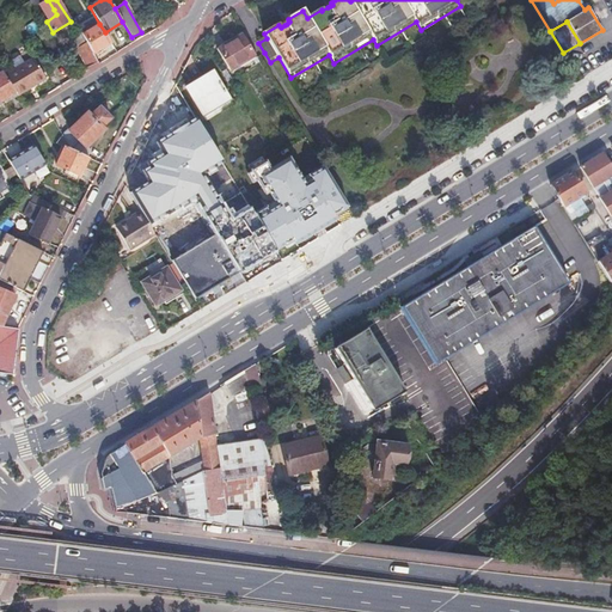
[(92,53),(111,43),(105,32),(99,24),(81,36),(87,44),(92,53)]
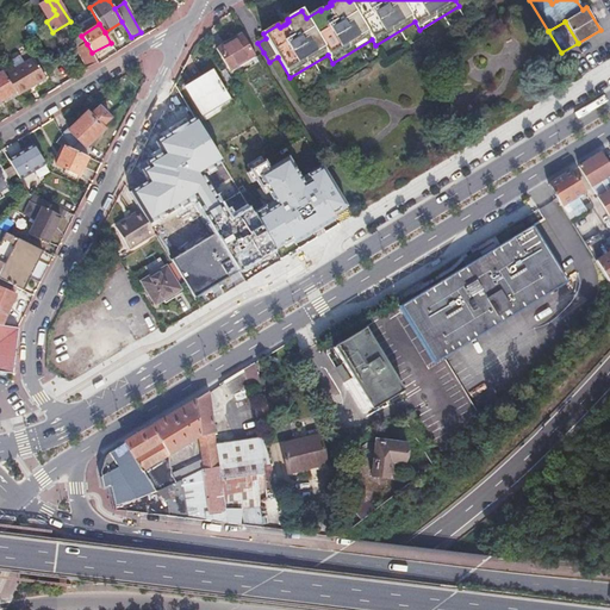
[(254,55),(241,33),(216,49),(229,70),(254,55)]
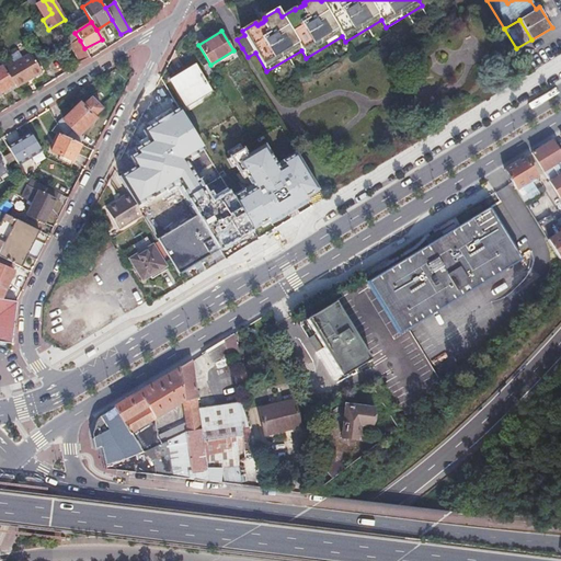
[(80,63),(90,57),(84,48),(80,41),(70,46),(80,63)]
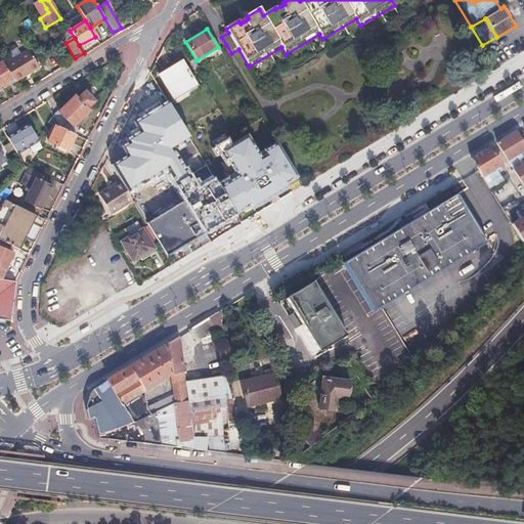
[(4,64),(14,82),(39,68),(29,50),(4,64)]
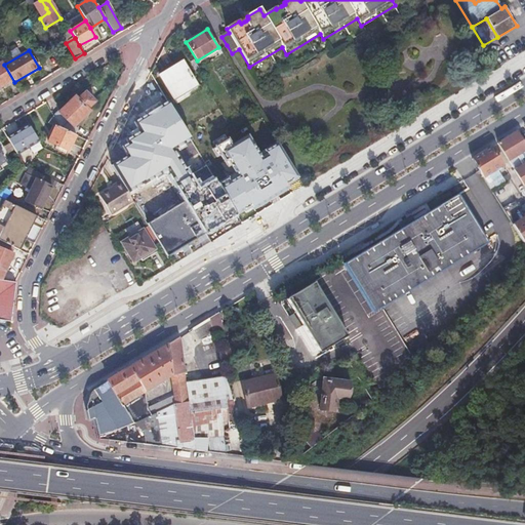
[(7,87),(14,82),(4,65),(3,62),(0,63),(0,87),(5,84),(7,87)]
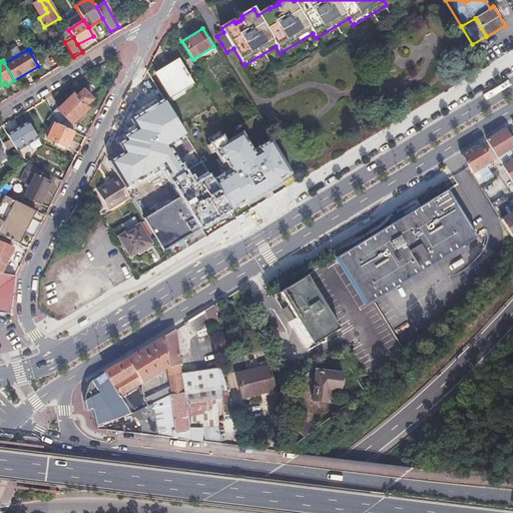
[(192,83),(178,61),(155,74),(169,97),(192,83)]
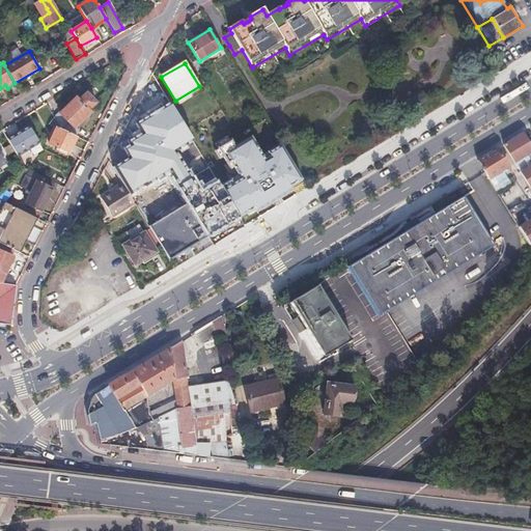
[(76,99),(54,118),(61,130),(76,136),(79,130),(75,128),(90,113),(87,110),(95,103),(85,93),(78,101),(76,99)]
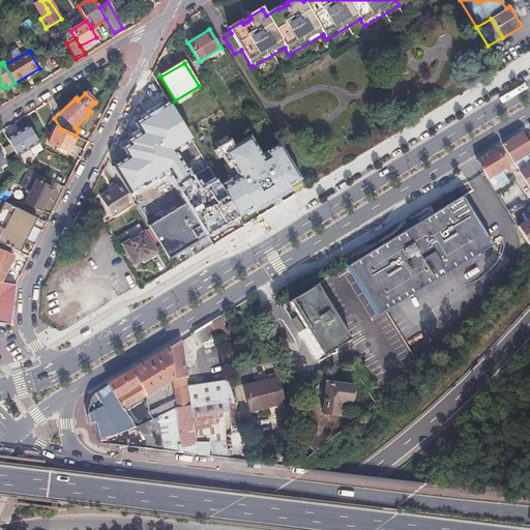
[(169,104),(135,124),(141,134),(127,143),(129,146),(123,149),(128,158),(113,168),(122,183),(129,195),(169,171),(173,178),(187,202),(208,235),(219,229),(217,226),(230,217),(218,198),(225,195),(223,190),(215,179),(192,139),(181,123),(169,104)]
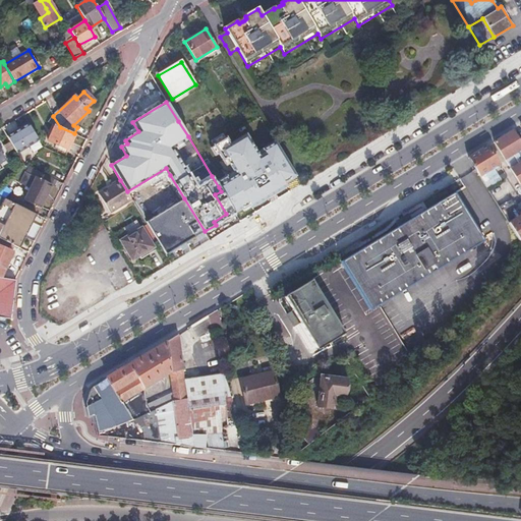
[(199,155),(214,148),(197,118),(183,125),(199,155)]
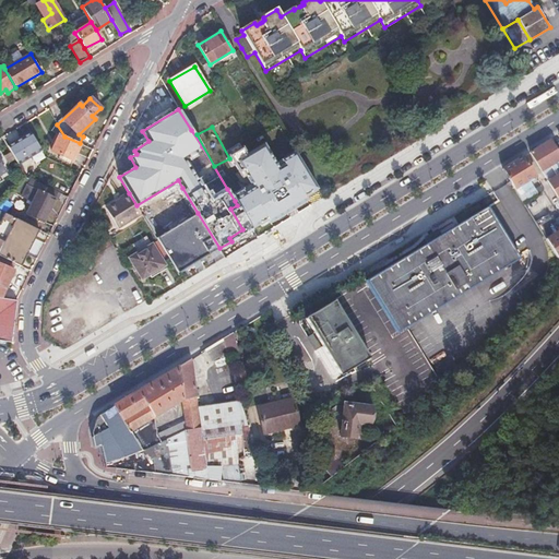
[(19,164),(40,150),(30,132),(8,145),(19,164)]
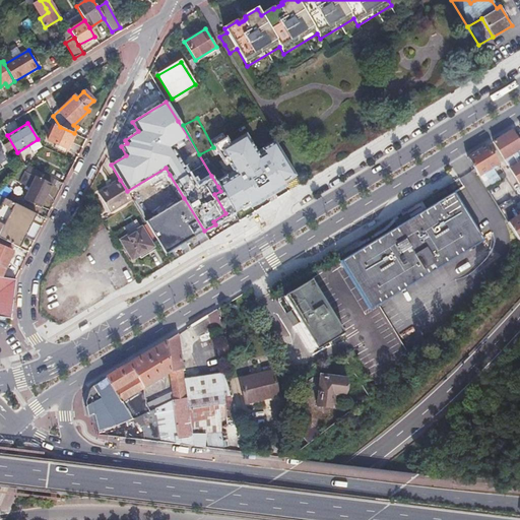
[(66,150),(74,134),(74,133),(60,127),(54,125),(47,140),(66,150)]
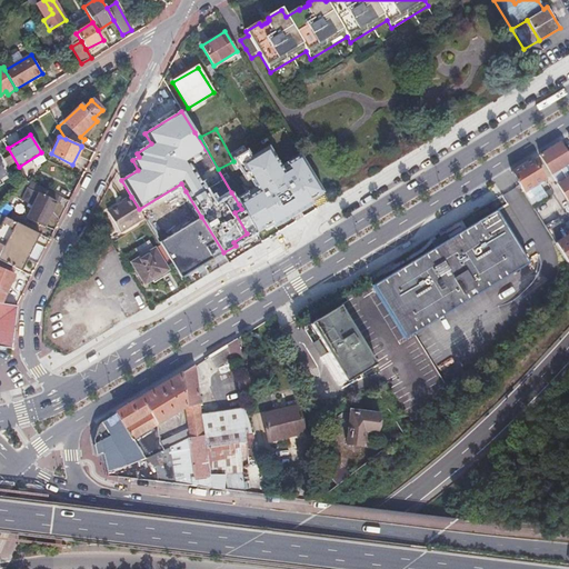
[(568,177),(566,179),(562,175),(567,172),(565,167),(568,163),(568,156),(560,142),(539,156),(568,205),(568,177)]
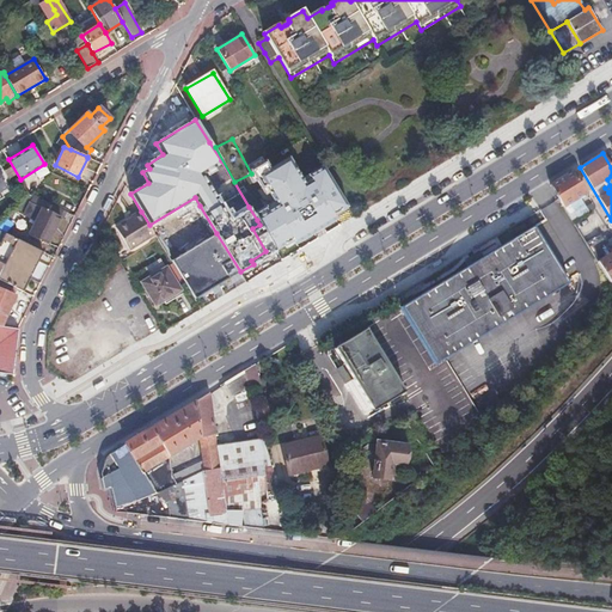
[(288,163),(263,178),(280,206),(257,220),(259,225),(275,248),(291,238),(293,243),(335,218),(331,212),(346,203),(325,169),(310,178),(312,182),(304,188),(288,163)]
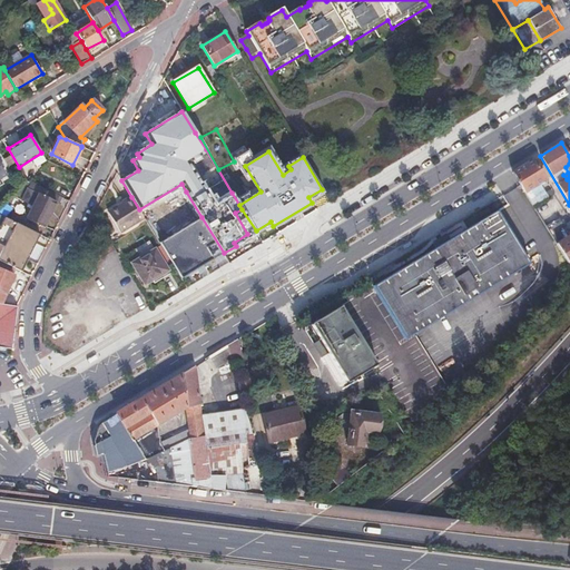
[(539,170),(533,160),(512,174),(519,185),(524,193),(546,180),(539,170)]
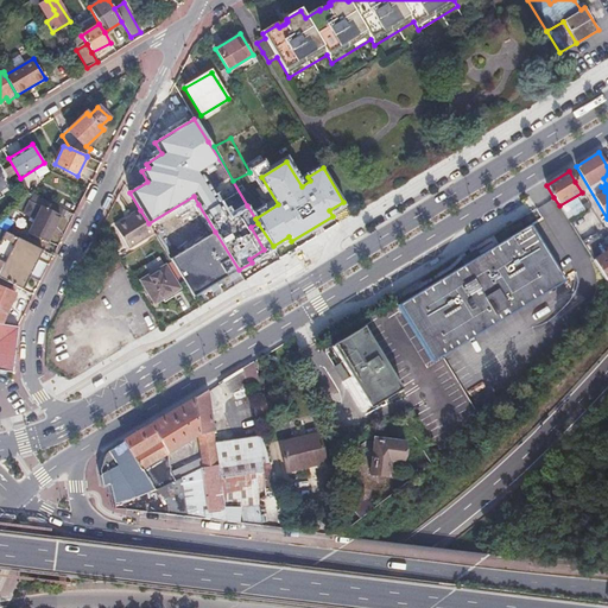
[(46,241),(63,210),(29,192),(13,209),(35,220),(29,232),(46,241)]
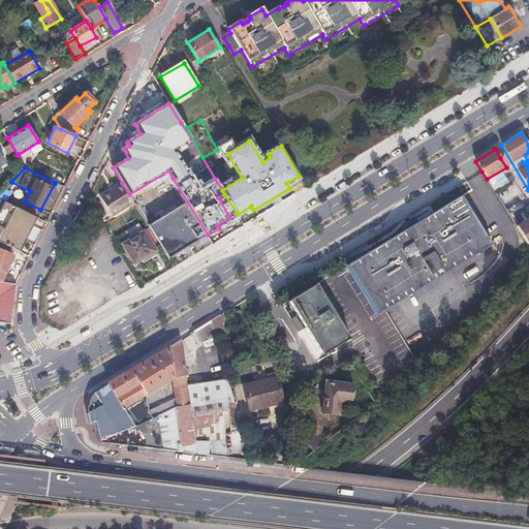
[(112,217),(133,203),(129,194),(122,183),(114,188),(115,189),(111,191),(110,190),(99,197),(112,217)]
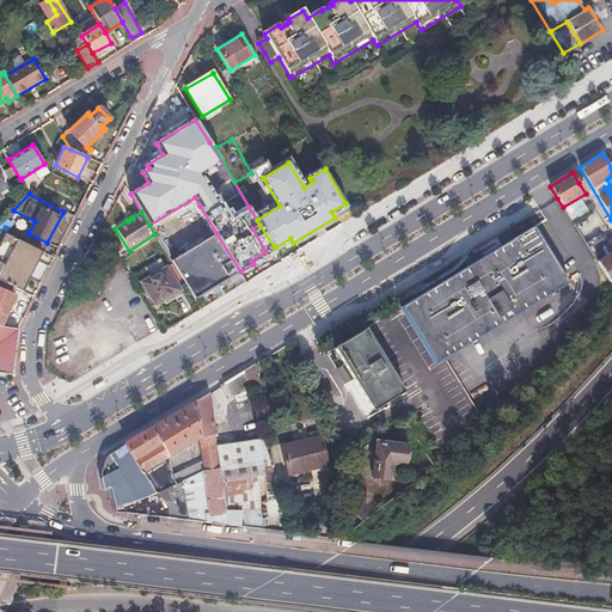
[(568,283),(534,227),(401,307),(453,393),(491,371),(473,340),(568,283)]
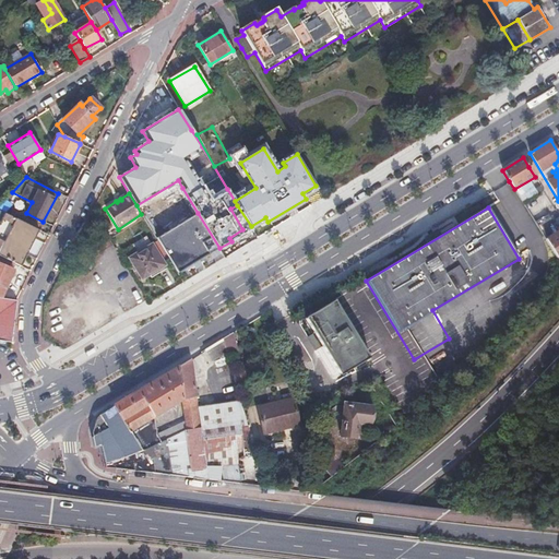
[(0,210),(0,256),(10,261),(13,262),(21,266),(39,230),(0,210)]
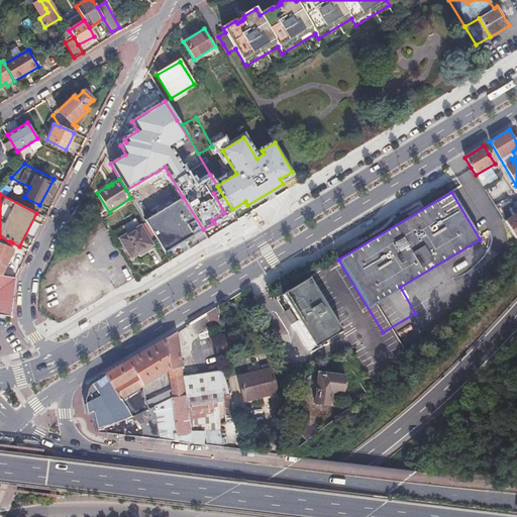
[(197,219),(183,197),(144,220),(165,252),(193,235),(187,225),(197,219)]
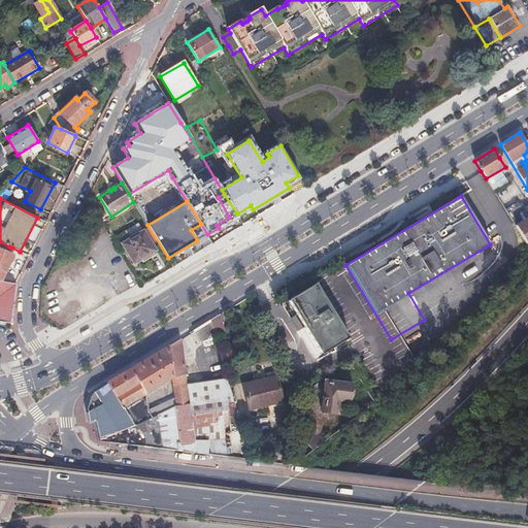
[(527,244),(527,243),(527,217),(525,220),(521,212),(523,211),(518,203),(505,210),(527,244)]
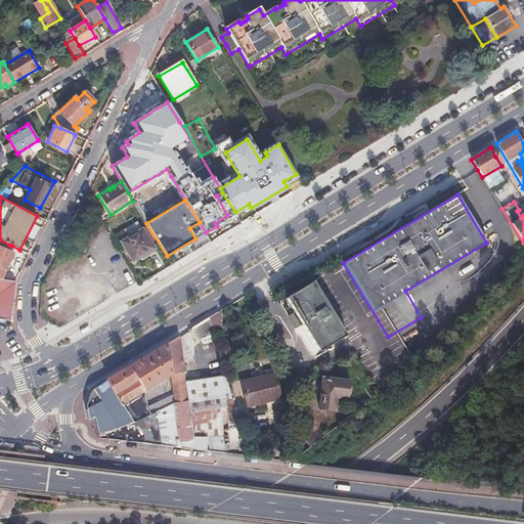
[(128,237),(121,242),(133,261),(155,249),(142,228),(140,229),(136,222),(124,230),(128,237)]
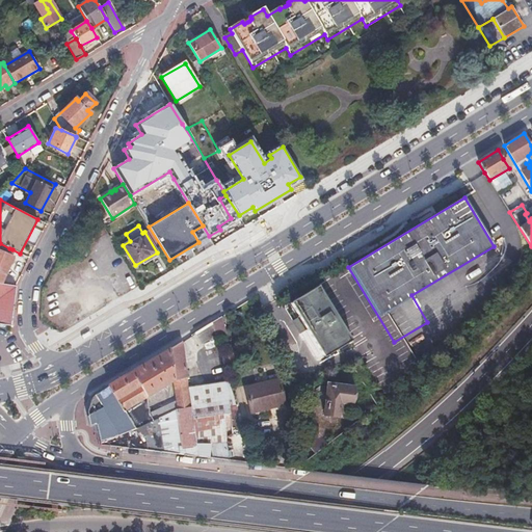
[(0,283),(11,257),(10,256),(7,255),(0,251),(0,283)]
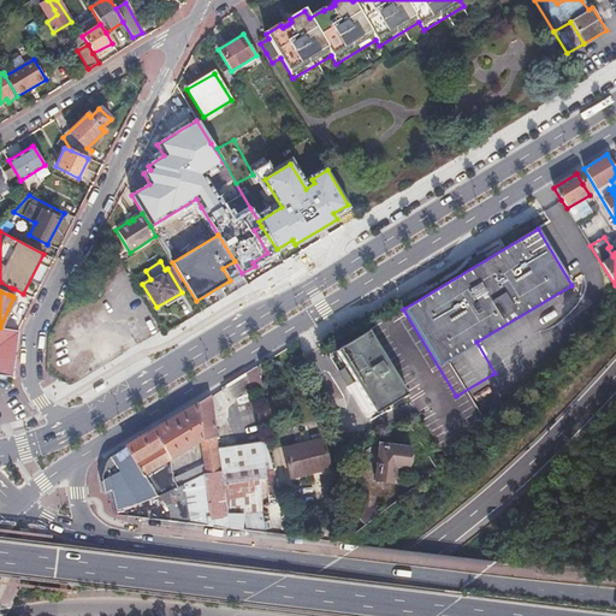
[(0,378),(5,379),(9,375),(12,377),(17,331),(0,329),(0,378)]
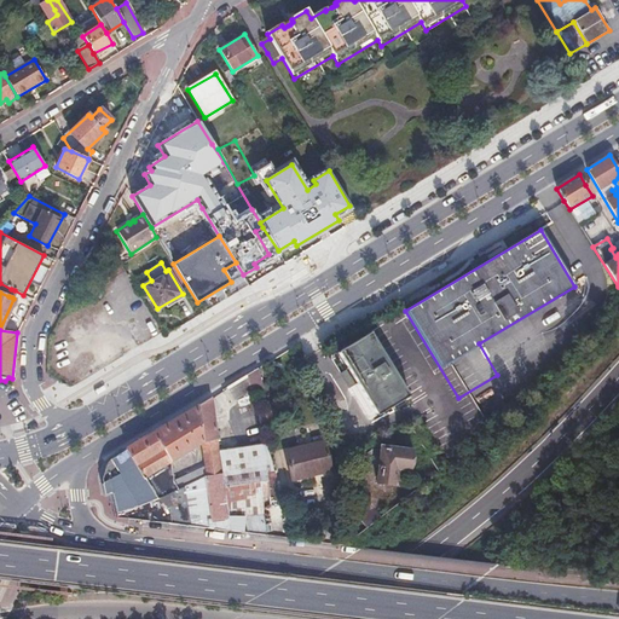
[(409,397),(370,333),(336,352),(376,416),(409,397)]
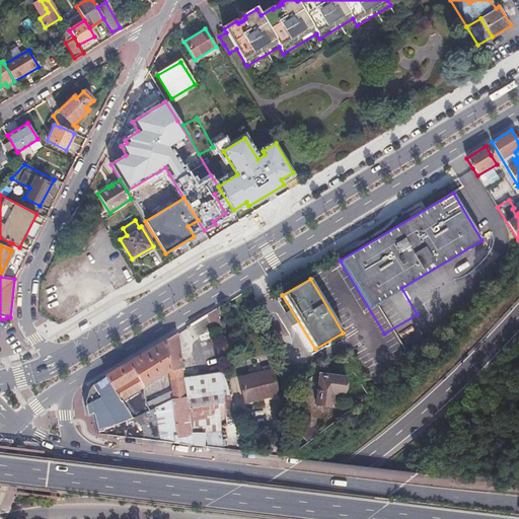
[(220,325),(216,310),(207,315),(210,327),(210,328),(220,325)]
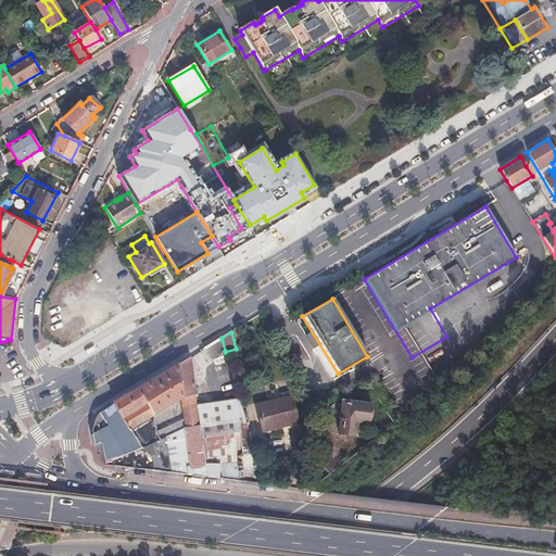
[(225,351),(222,338),(203,349),(210,359),(225,351)]
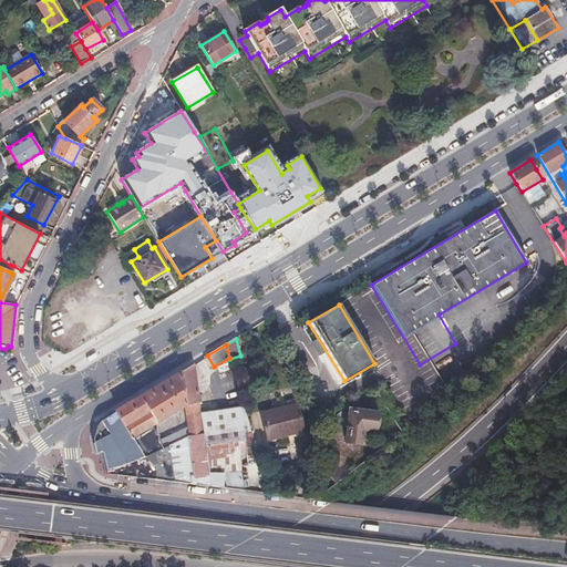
[(185,405),(198,403),(198,402),(193,366),(179,373),(185,405)]
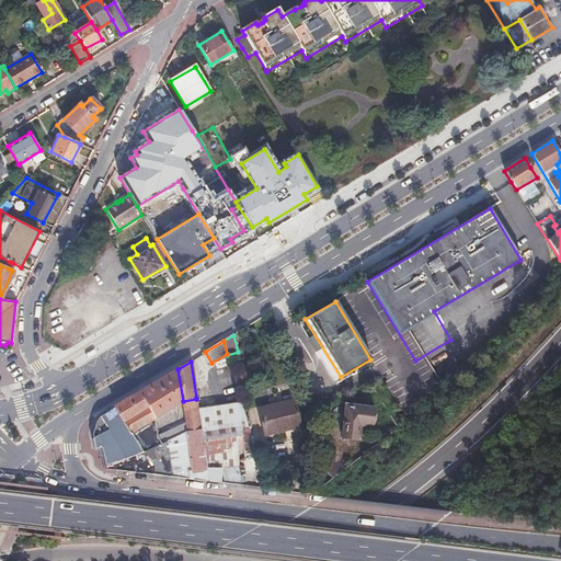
[(199,427),(197,409),(196,399),(183,401),(178,369),(115,408),(130,433),(150,421),(155,419),(183,402),(185,423),(159,435),(162,444),(187,433),(199,427)]
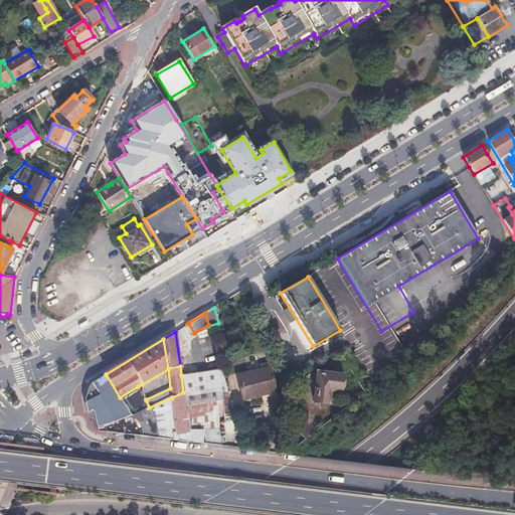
[(275,392),(269,368),(235,376),(242,400),(275,392)]
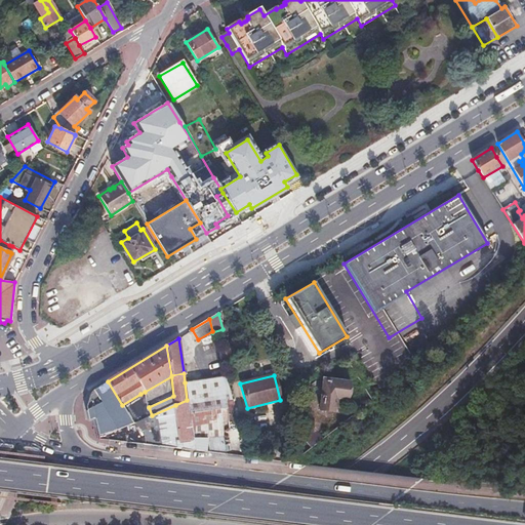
[(207,438),(224,437),(223,431),(221,421),(228,421),(227,412),(225,402),(232,401),(226,377),(185,382),(187,400),(193,439),(207,438)]
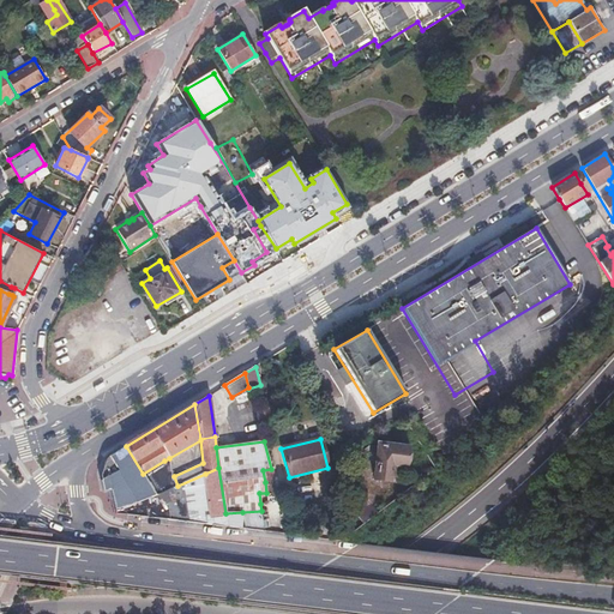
[(389,476),(395,477),(396,465),(407,467),(408,465),(405,465),(408,449),(409,449),(409,447),(377,444),(377,445),(378,445),(374,479),(373,479),(373,480),(389,481),(389,476)]
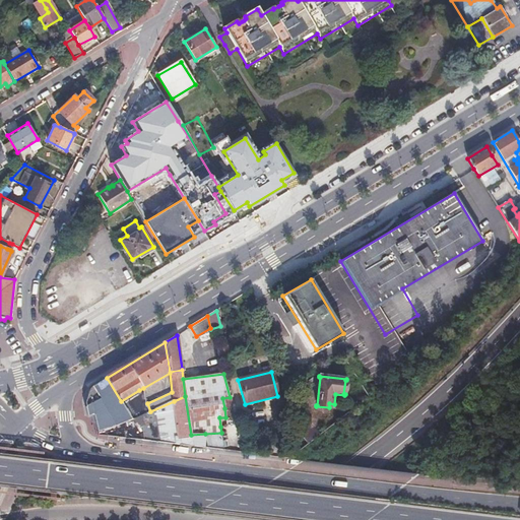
[(121,401),(107,378),(92,386),(93,387),(91,389),(84,407),(85,416),(93,415),(96,433),(106,431),(110,430),(133,419),(121,401)]
